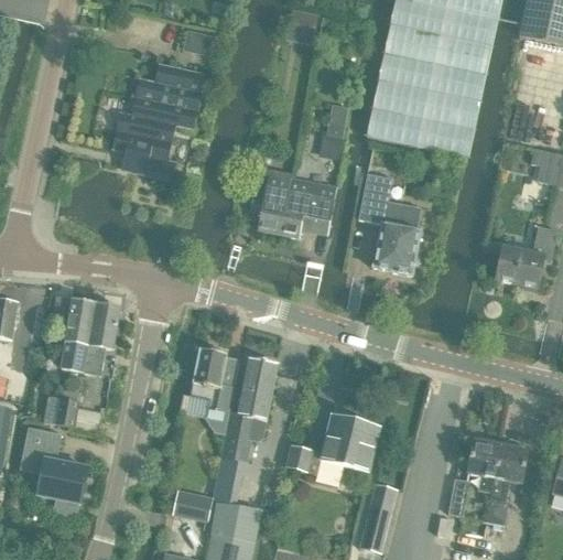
[(365,135),(367,136),(466,155),(497,0),(393,0),(365,135)]
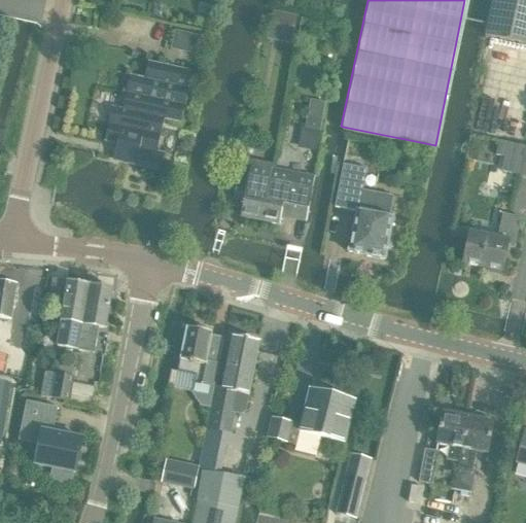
[(490,0),(484,31),(486,31),(525,39),(525,0),(490,0)]
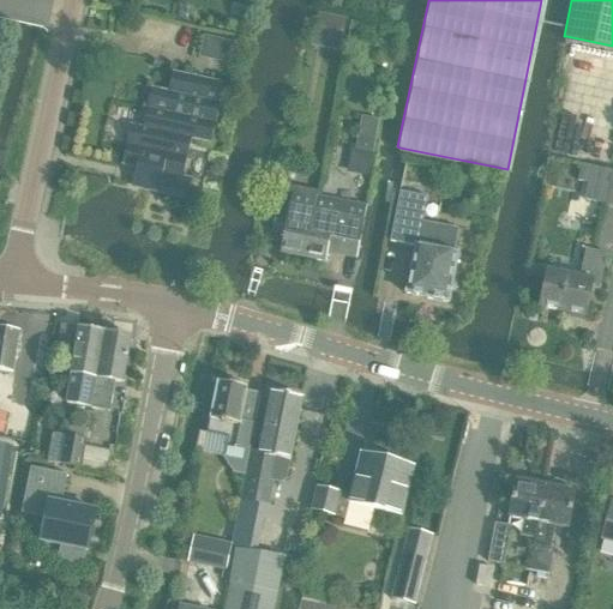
[(348,14),(316,8),(312,31),(344,36),(348,14)]
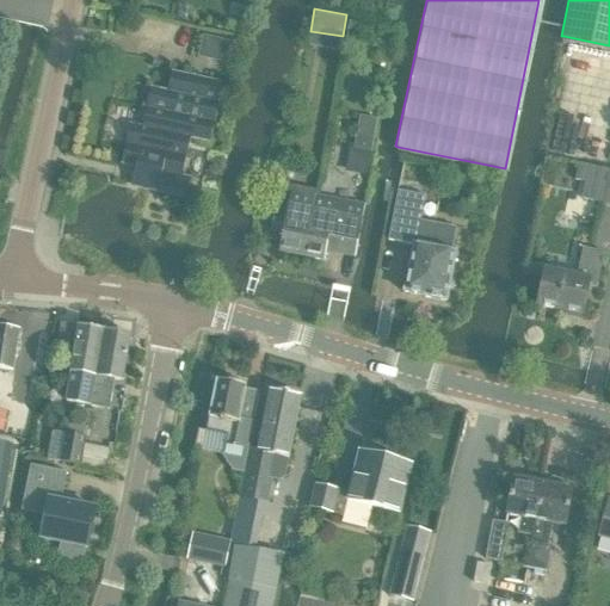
[(202,32),(199,43),(228,50),(230,39),(202,32)]
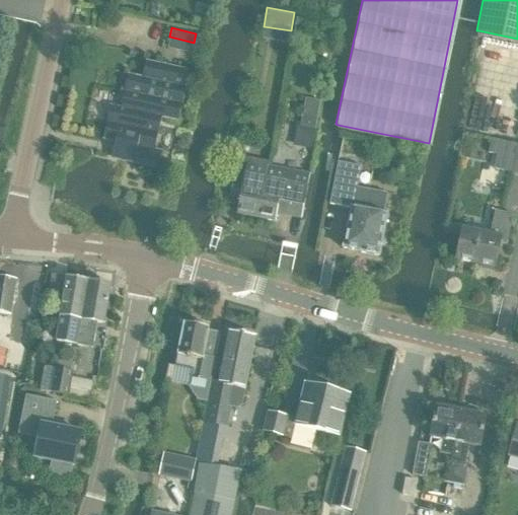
[(109,101),(102,136),(113,138),(109,155),(116,156),(116,155),(132,159),(158,165),(161,148),(154,147),(161,114),(177,118),(189,67),(160,61),(145,58),(142,74),(140,73),(127,71),(127,74),(120,104),(109,101)]
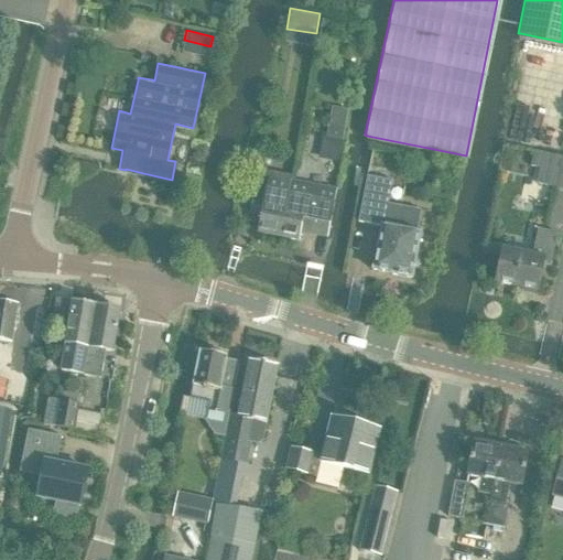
[(332,105),(329,119),(345,122),(347,108),(332,105)]
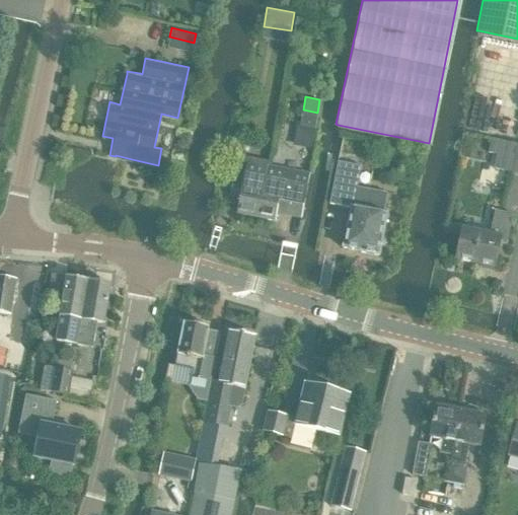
[(517,141),(490,135),(487,149),(496,152),(493,165),(517,171),(517,141)]
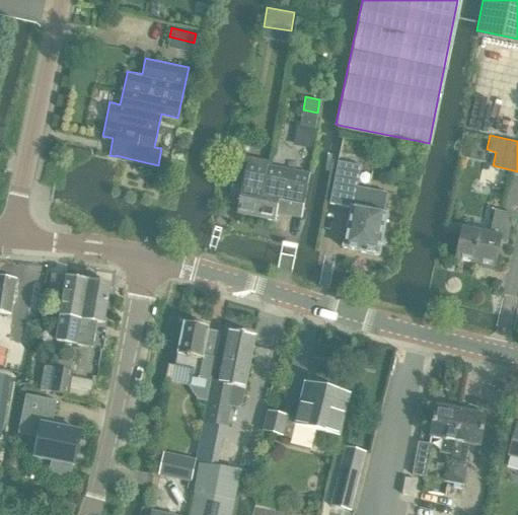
[(230,189),(241,191),(237,210),(254,214),(255,208),(257,208),(267,159),(237,153),(230,189)]
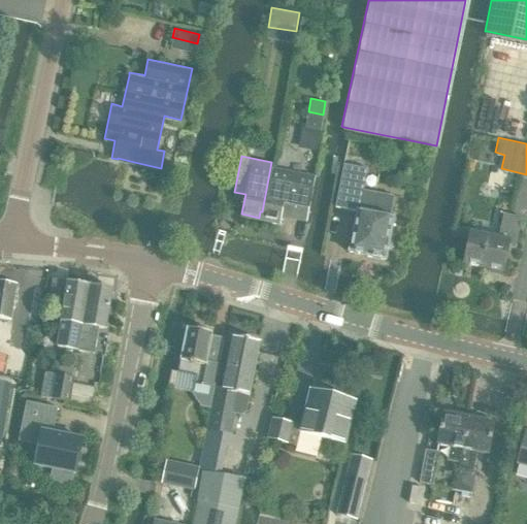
[(260,211),(259,218),(278,222),(281,211),(306,217),(315,173),(271,165),(272,162),(271,162),(262,211),(260,211)]
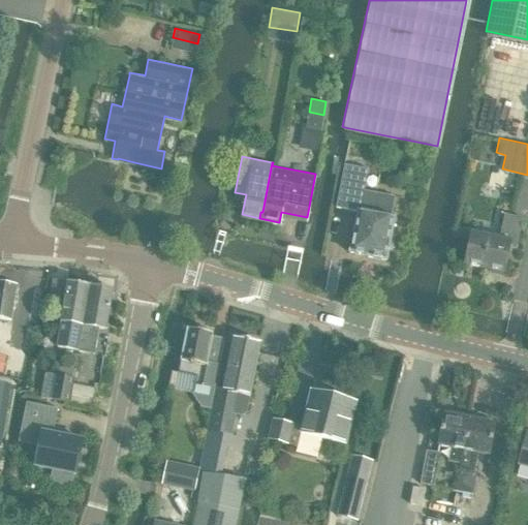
[(343,163),(335,204),(356,208),(355,210),(356,210),(353,226),(352,225),(352,228),(353,228),(349,247),(348,247),(348,249),(349,249),(367,252),(366,253),(384,256),(385,254),(384,254),(392,216),(393,216),(393,215),(389,214),(393,194),(372,190),(363,188),(367,167),(343,163)]
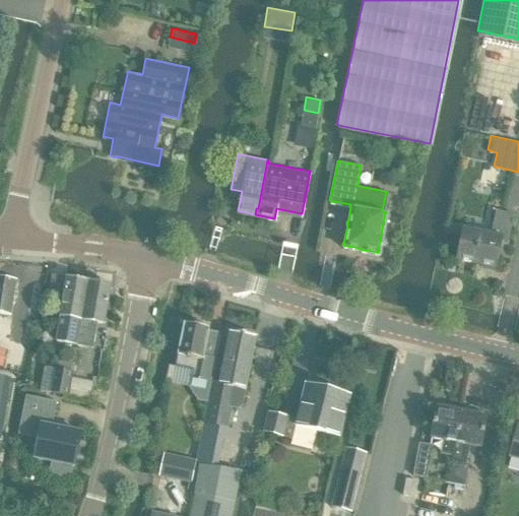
[(457,256),(484,262),(484,259),(494,261),(493,264),(495,264),(501,234),(506,236),(506,240),(507,240),(513,211),(495,207),(490,232),(463,227),(457,256)]
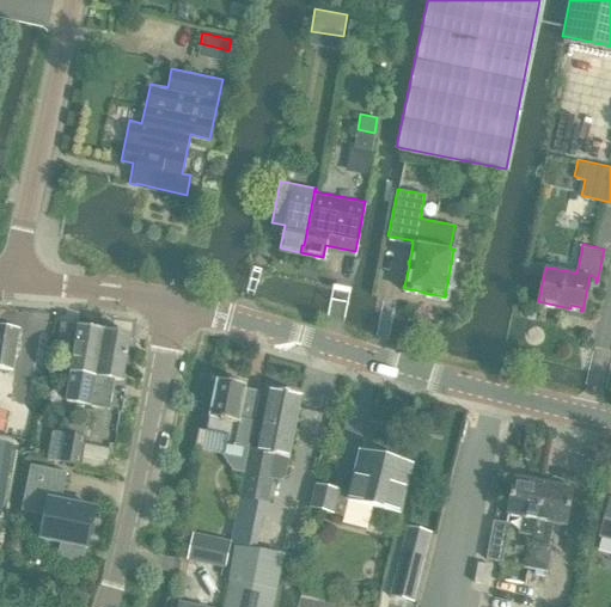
[(0,365),(11,367),(18,325),(0,322),(0,365)]
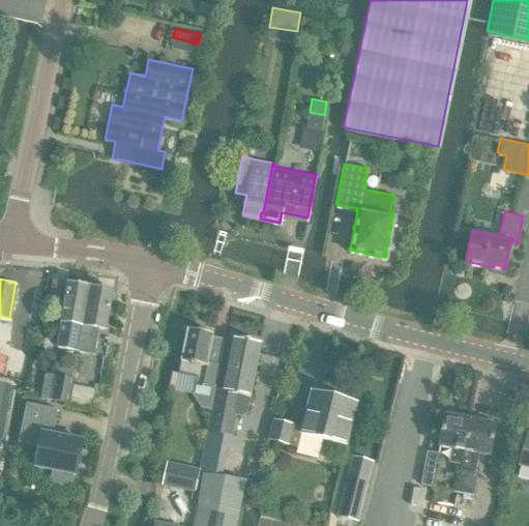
[(56,346),(79,350),(90,284),(67,280),(60,320),(61,320),(56,346)]
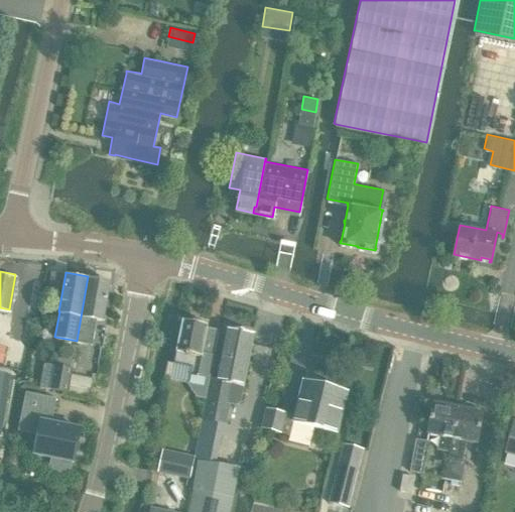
[(88,276),(77,341),(92,344),(96,317),(103,320),(110,280),(88,276)]
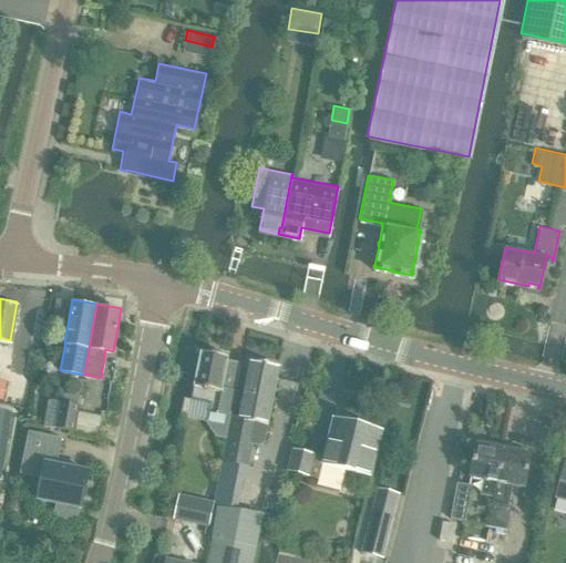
[(199,349),(193,384),(191,397),(209,400),(208,409),(229,413),(235,388),(222,385),(227,355),(199,349)]
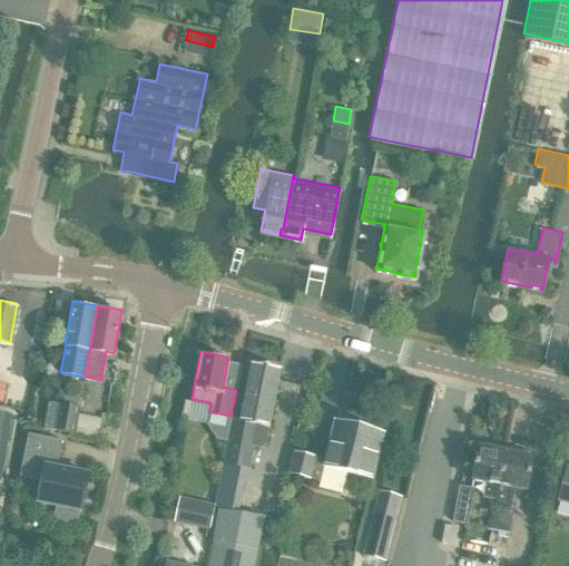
[(233,416),(224,461),(248,466),(253,443),(253,441),(248,440),(252,421),(267,425),(267,423),(278,367),(251,361),(239,417),(233,416)]
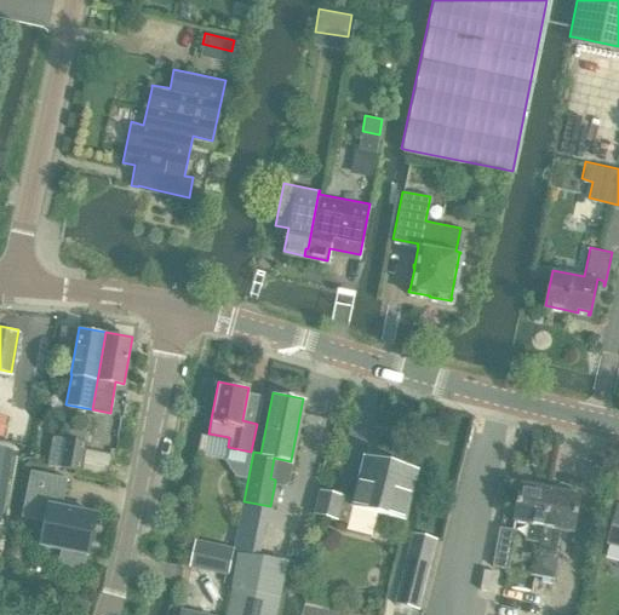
[(46,463),(80,469),(82,470),(86,448),(87,440),(52,432),(46,463)]
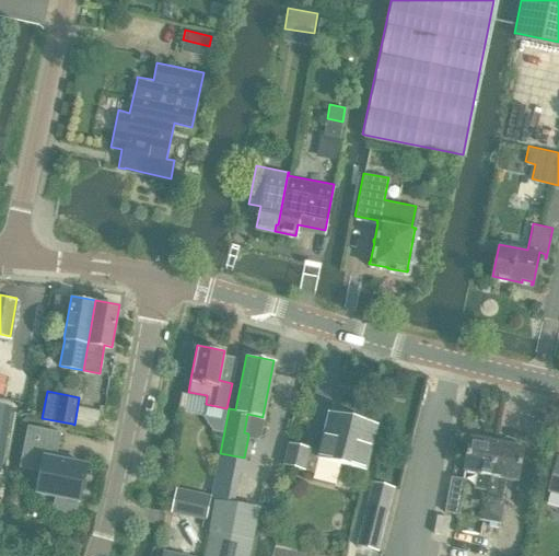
[(0,471),(10,406),(0,404),(0,471)]
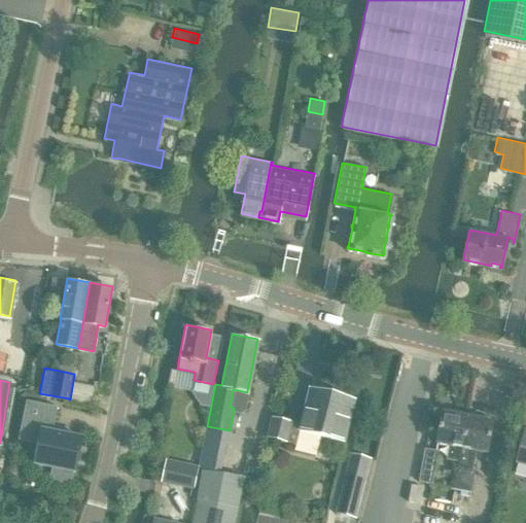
[(73,381),(70,399),(89,403),(92,385),(73,381)]
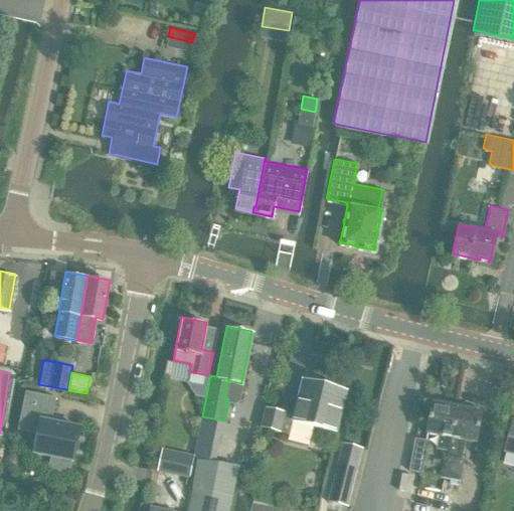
[(335,431),(345,390),(301,379),(292,412),(264,404),(259,424),(287,433),(288,429),(291,419),(335,431)]
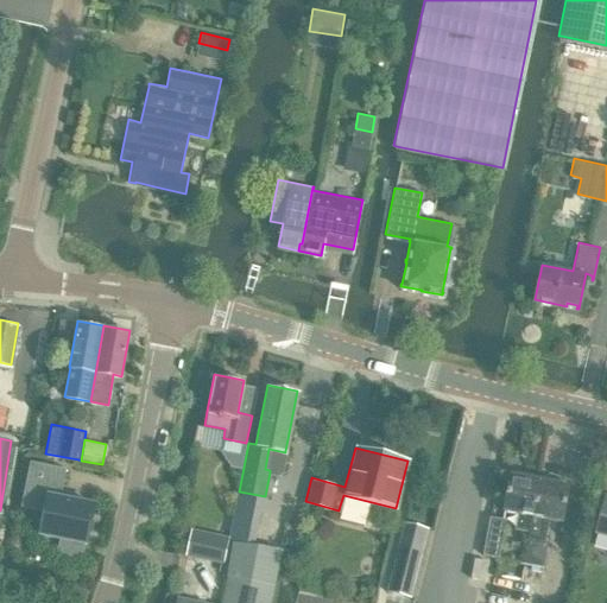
[(83,541),(86,543),(94,503),(58,496),(64,467),(30,459),(20,505),(44,509),(39,533),(59,537),(57,546),(62,552),(76,554),(82,551),(83,541)]
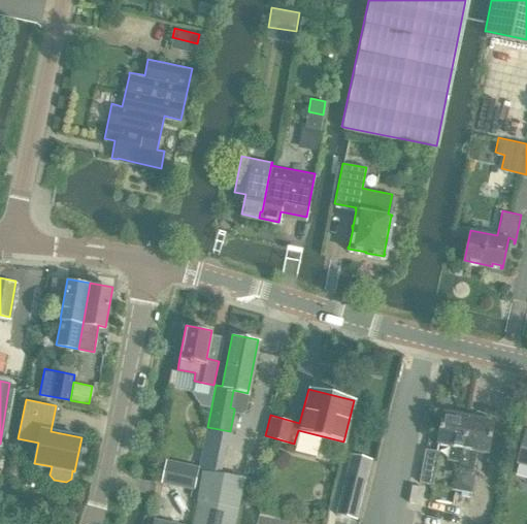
[(448,458),(459,460),(454,487),(455,487),(468,416),(459,414),(459,411),(447,408),(446,412),(443,412),(437,443),(450,445),(448,458)]
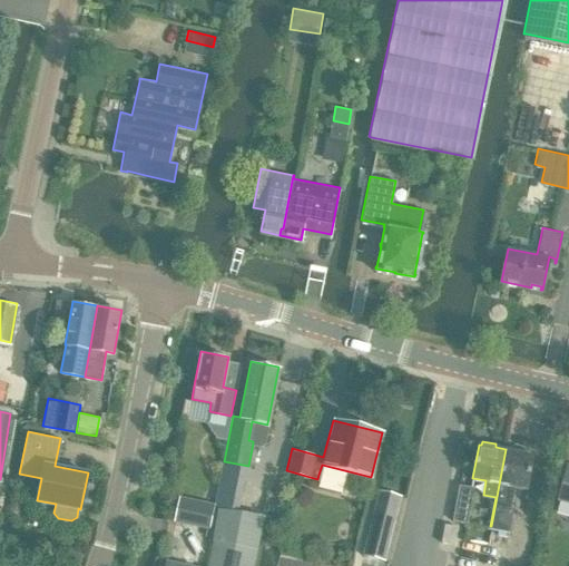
[(506,449),(491,526),(508,530),(511,509),(510,509),(512,495),(511,495),(513,486),(527,488),(532,455),(529,454),(529,450),(517,448),(516,451),(506,449)]
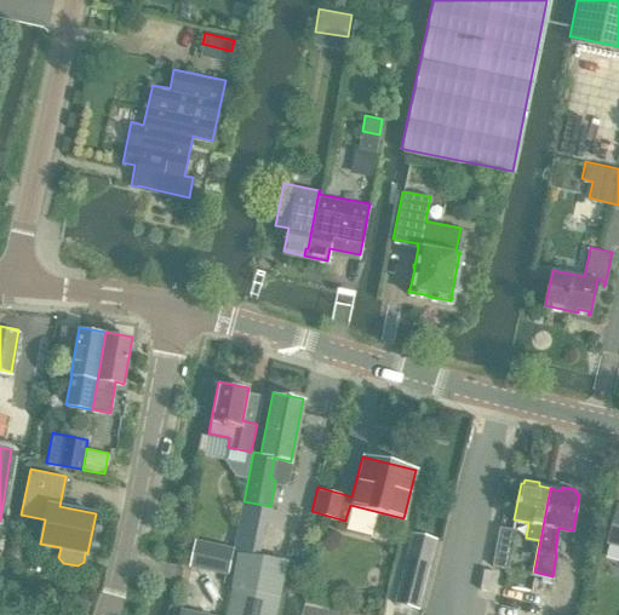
[(618,504),(617,504),(607,540),(618,542),(618,504)]
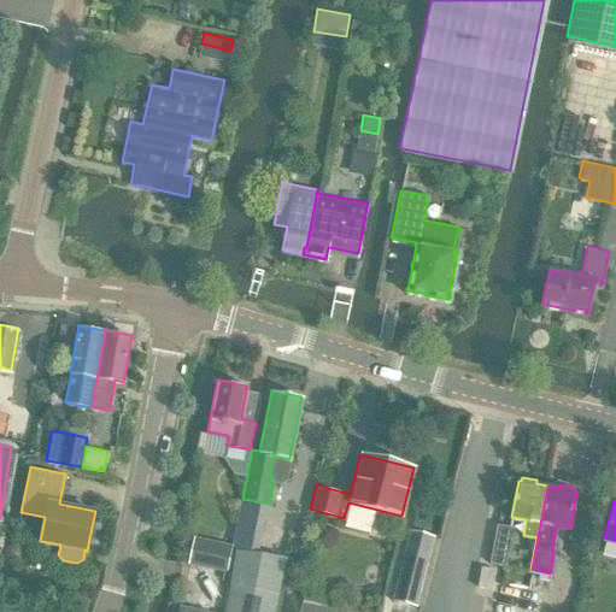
[(223,611),(273,611),(277,592),(285,559),(285,558),(257,553),(264,518),(239,512),(233,548),(236,548),(235,549),(233,568),(223,611)]
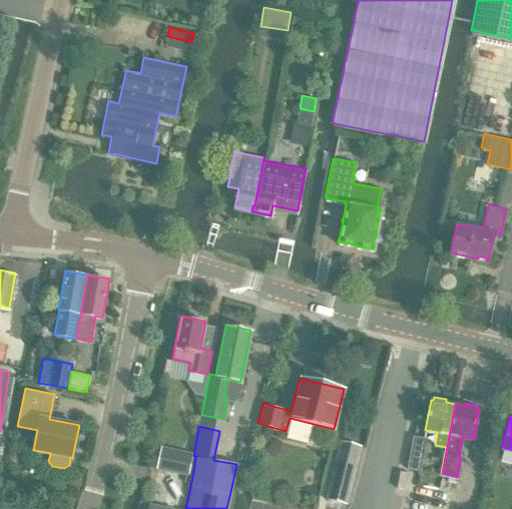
[(413,435),(407,466),(418,468),(420,469),(426,437),(413,435)]
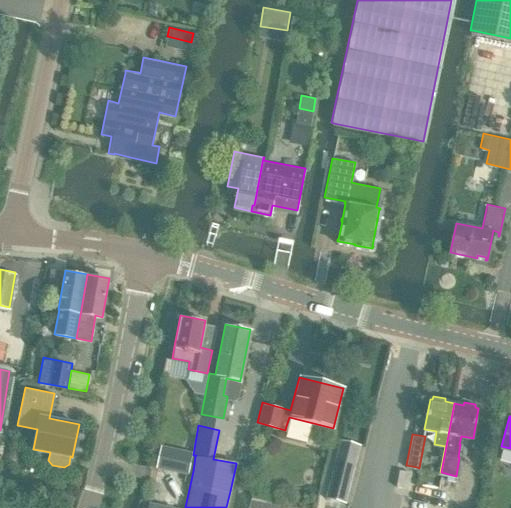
[(340,438),(325,497),(344,502),(345,498),(359,443),(340,438)]
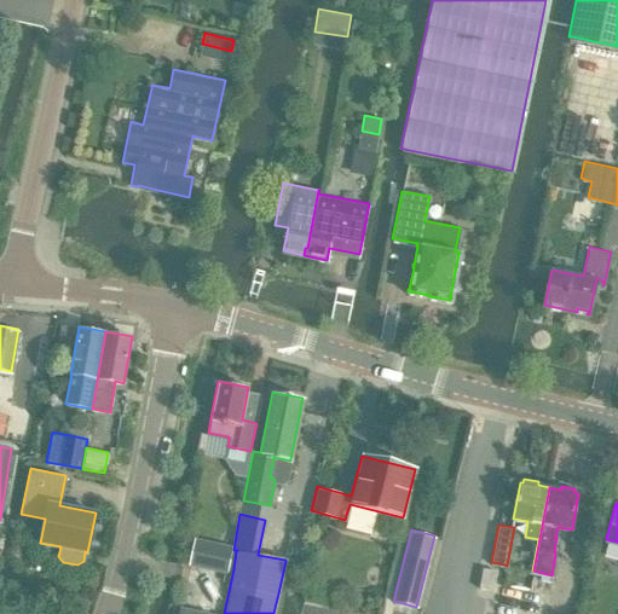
[(194,537),(189,563),(226,571),(232,545),(194,537)]
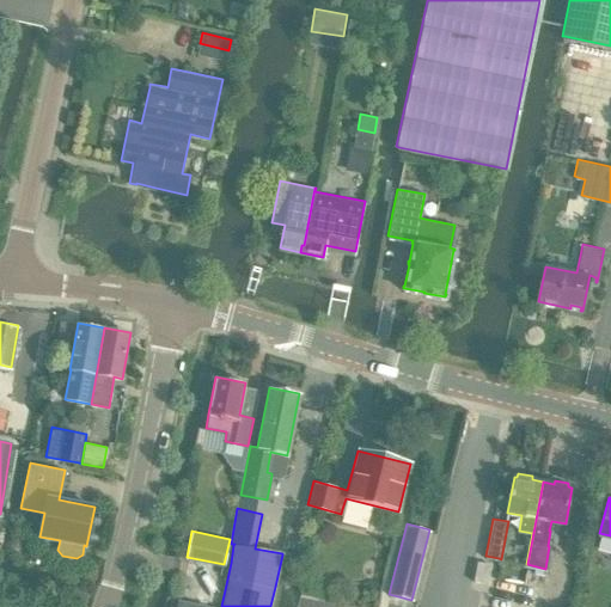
[(490,563),(484,562),(477,560),(476,569),(474,580),(487,582),(489,570),(490,563)]
